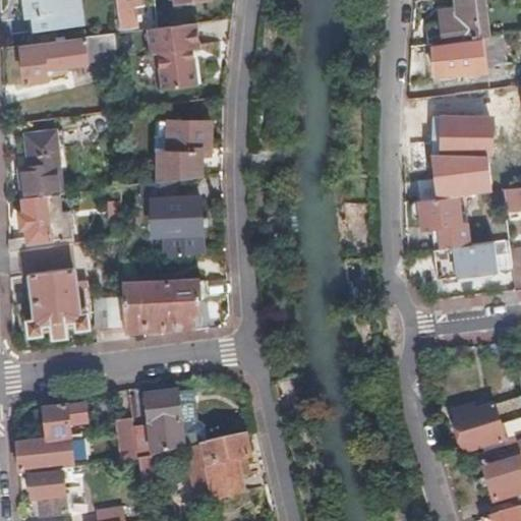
[(80,0),(27,0),(30,29),(81,24),(80,0)]
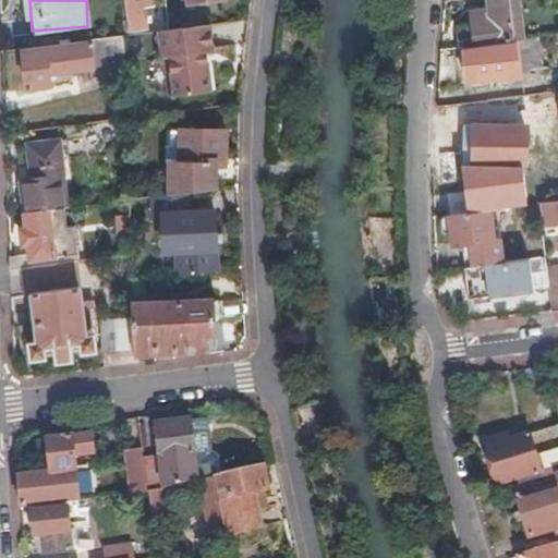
[(121,3),(125,34),(131,34),(130,29),(147,27),(144,3),(155,2),(154,0),(126,0),(126,2),(121,3)]
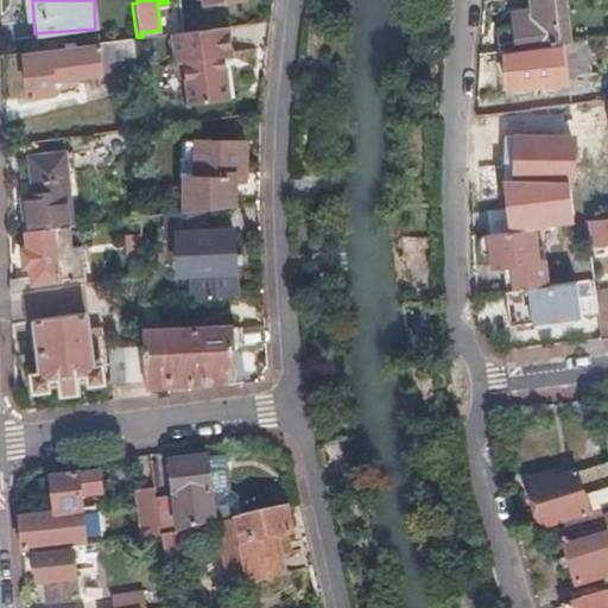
[(498,29),(501,54),(506,54),(526,50),(570,44),(564,0),(531,0),(533,11),(514,13),(515,26),(498,29)]
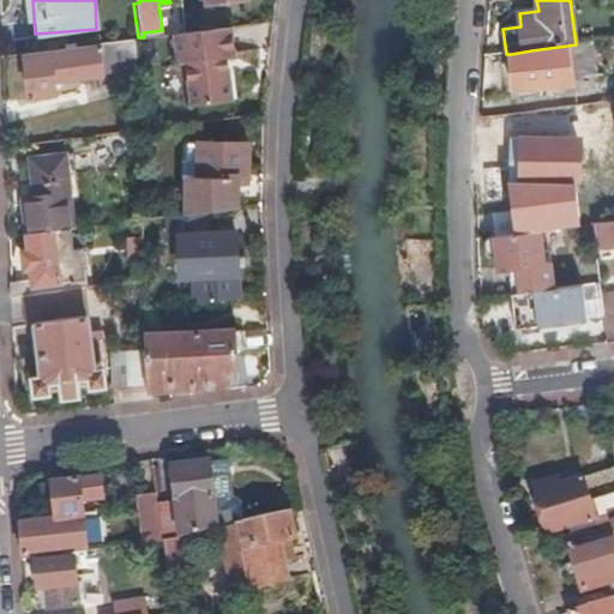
[(232,25),(175,32),(179,61),(186,60),(192,104),(233,98),(228,55),(235,54),(232,25)]
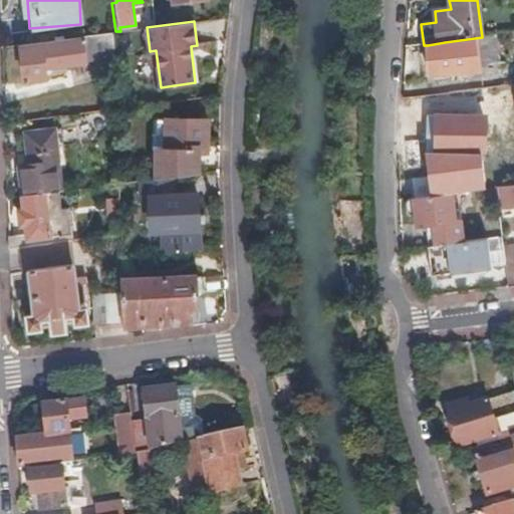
[(45,66),(85,60),(82,35),(19,44),(25,82),(47,79),(45,66)]
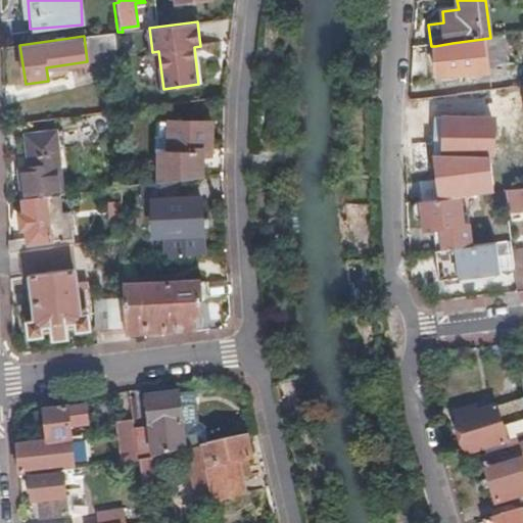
[(453,43),(435,46),(437,76),(459,74),(458,62),(474,60),(475,65),(508,61),(505,36),(490,38),(453,43)]
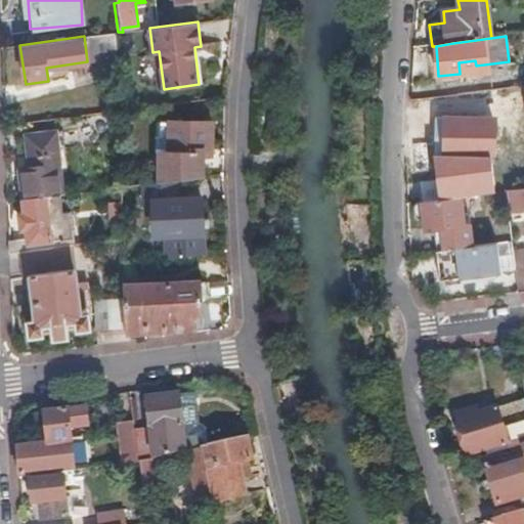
[(449,117),(449,153),(473,154),(473,146),(495,147),(495,124),(473,123),(473,117),(449,117)]
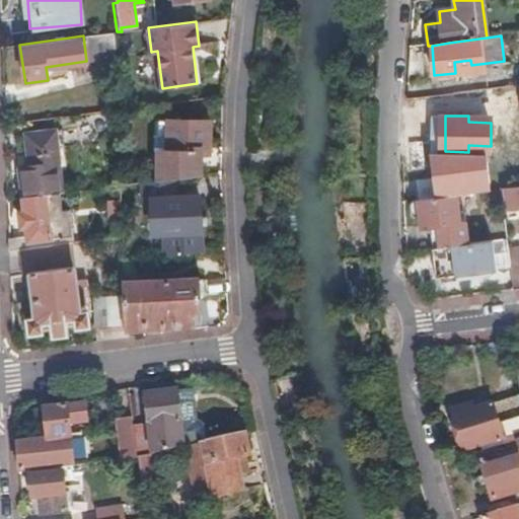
[(157,147),(157,180),(201,174),(202,147),(209,147),(210,121),(169,120),(168,147),(157,147)]
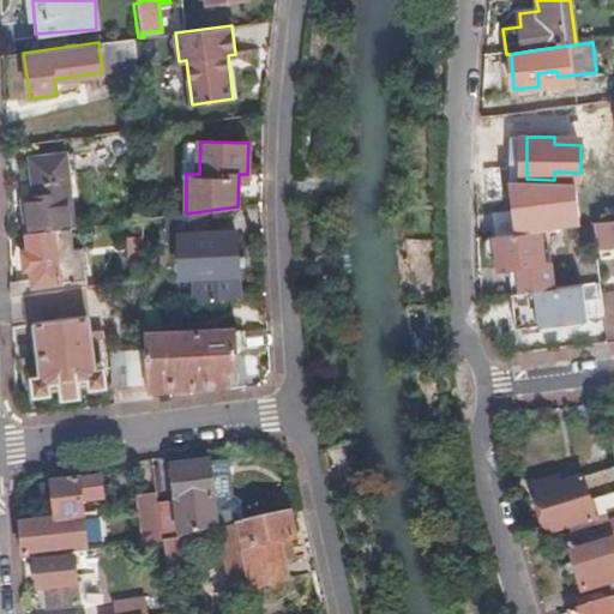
[(23,197),(28,233),(76,227),(71,191),(72,191),(67,152),(31,157),(36,196),(23,197)]
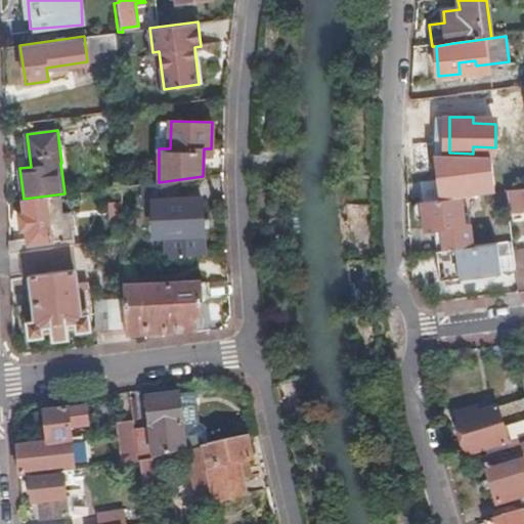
[(112,165),(113,187),(123,186),(122,164),(112,165)]
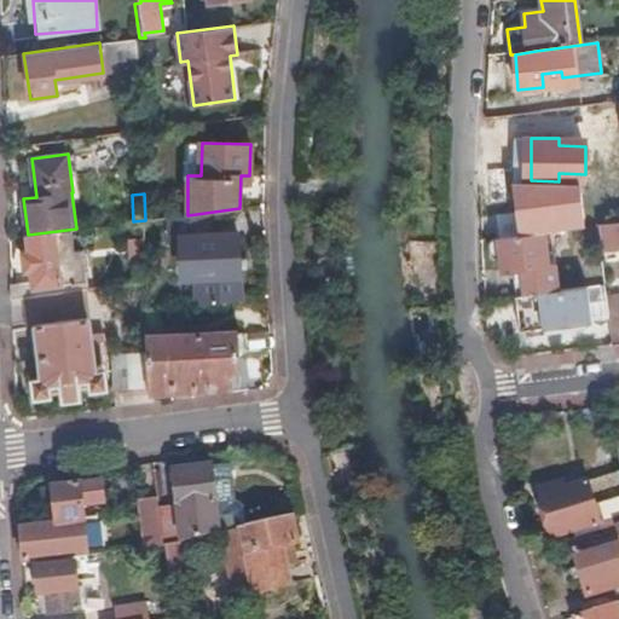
[(576,209),(578,227),(597,225),(602,224),(608,224),(606,206),(576,209)]
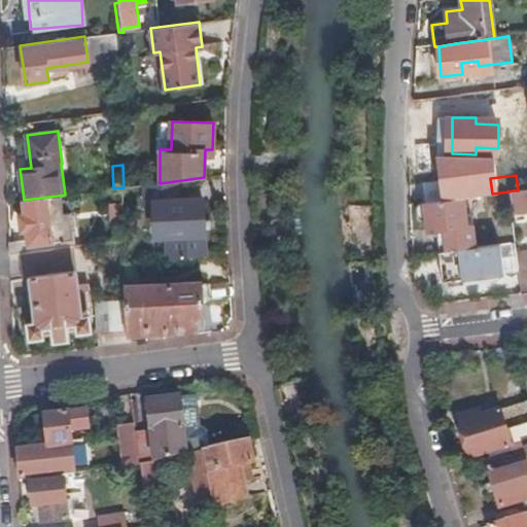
[(425,202),(457,198),(454,178),(423,181),(425,202)]
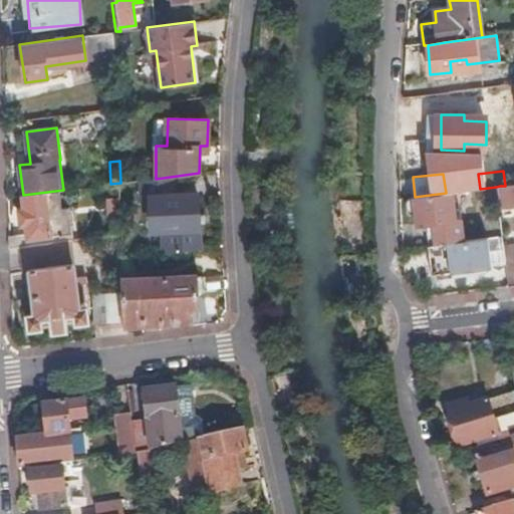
[(513,184),(505,186),(500,186),(503,210),(513,208),(513,184)]
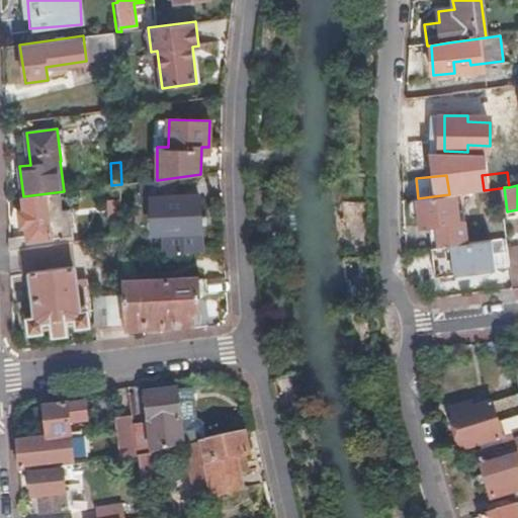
[(449,194),(418,198),(422,226),(464,221),(462,204),(502,199),(500,188),(484,190),(449,194)]
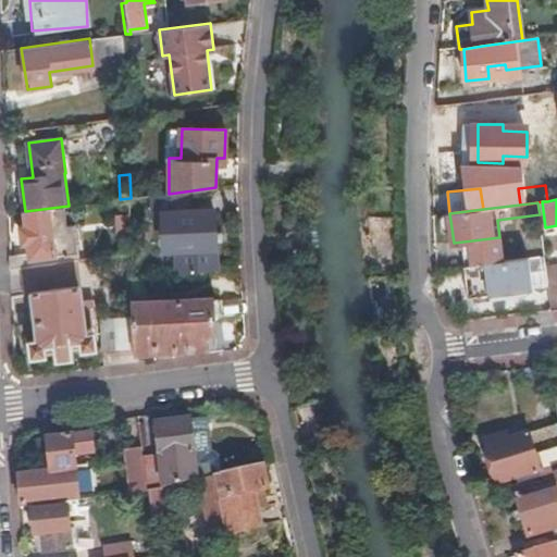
[(69,206),(25,211),(27,230),(21,230),(23,240),(28,239),(31,252),(10,255),(10,268),(23,267),(58,263),(57,255),(79,252),(75,224),(71,225),(69,206)]
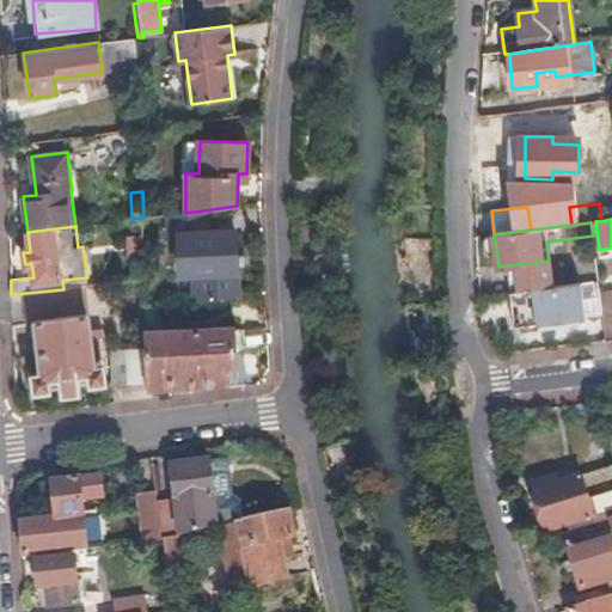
[(236,232),(181,236),(182,273),(238,270),(236,232)]
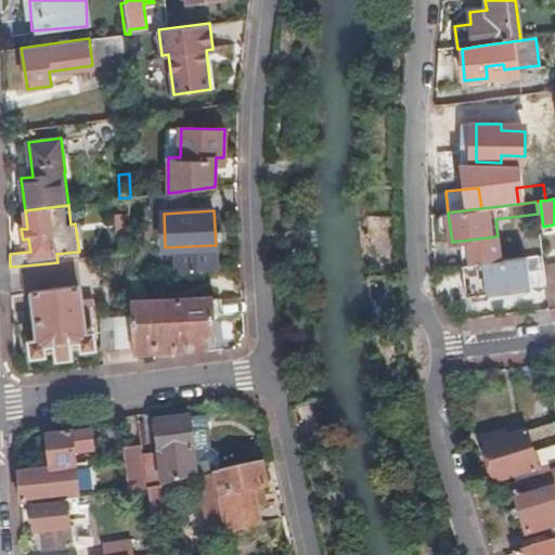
[(554,232),(544,235),(547,250),(554,248),(554,232)]
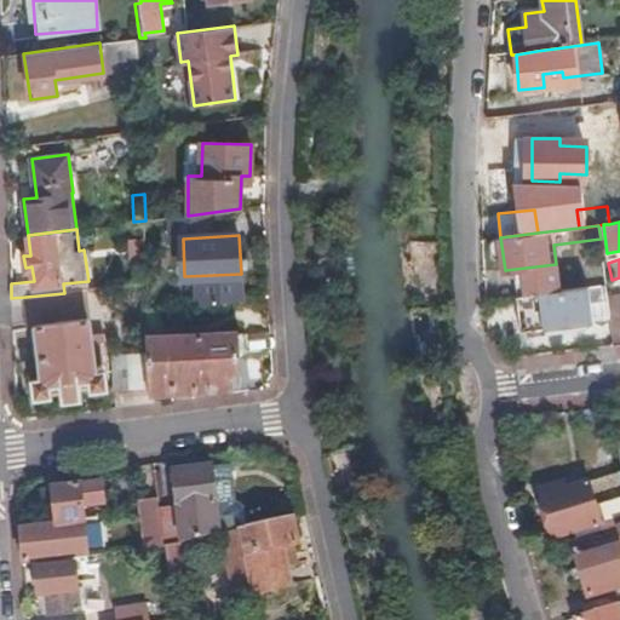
[(125,274),(125,286),(148,283),(147,271),(125,274)]
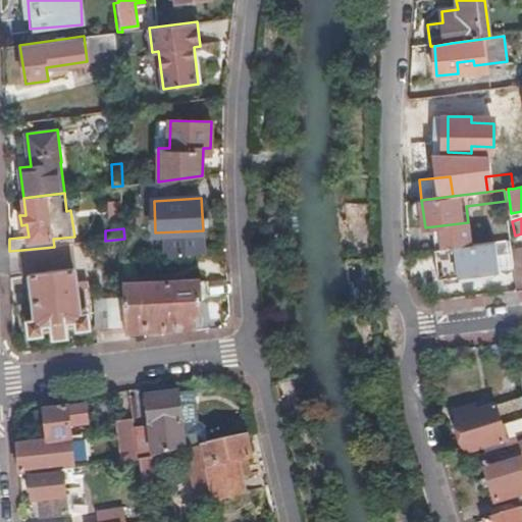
[(496,242),(435,249),(439,279),(500,272),(496,242)]
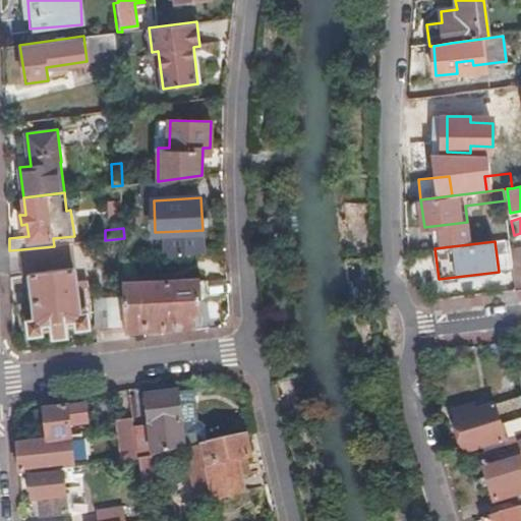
[(54,246),(21,249),(24,273),(32,272),(37,317),(29,319),(31,332),(54,329),(54,335),(68,334),(67,328),(90,325),(88,311),(87,311),(83,286),(85,286),(84,279),(76,280),(71,243),(54,246)]
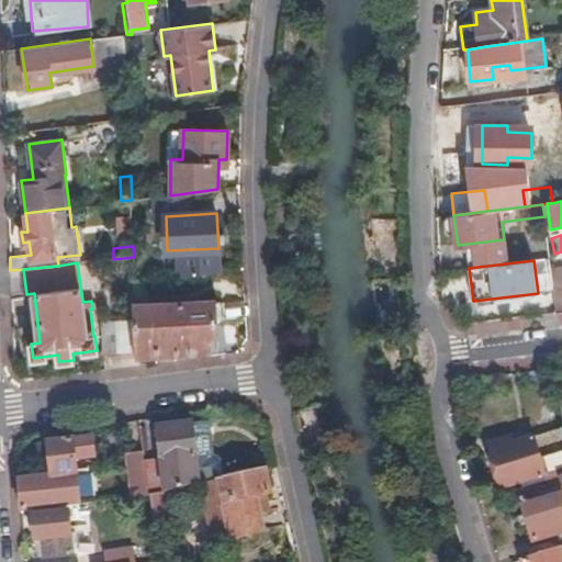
[(137,355),(137,357),(205,350),(205,336),(213,336),(213,321),(216,321),(216,302),(213,303),(213,300),(135,305),(136,322),(137,355)]
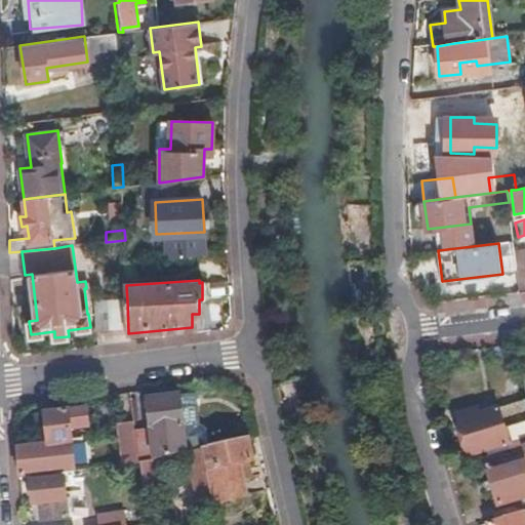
[(152,433),(136,435),(140,462),(172,455),(188,451),(208,446),(206,429),(201,426),(199,426),(197,405),(180,407),(179,394),(148,398),(152,433)]
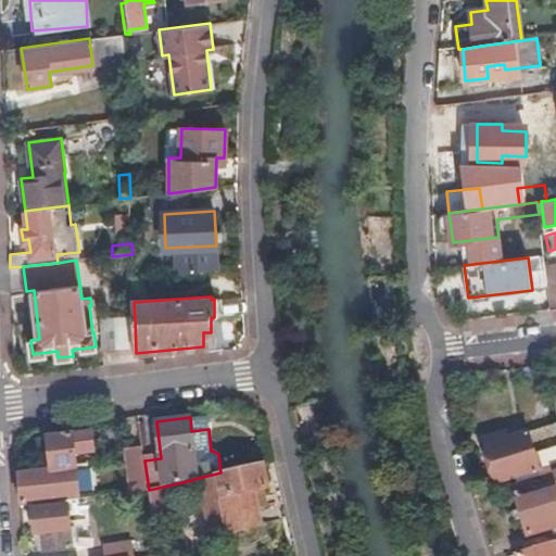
[(487,444),(500,489),(555,471),(555,470),(555,426),(528,433),(521,430),(515,432),(513,437),(487,444)]
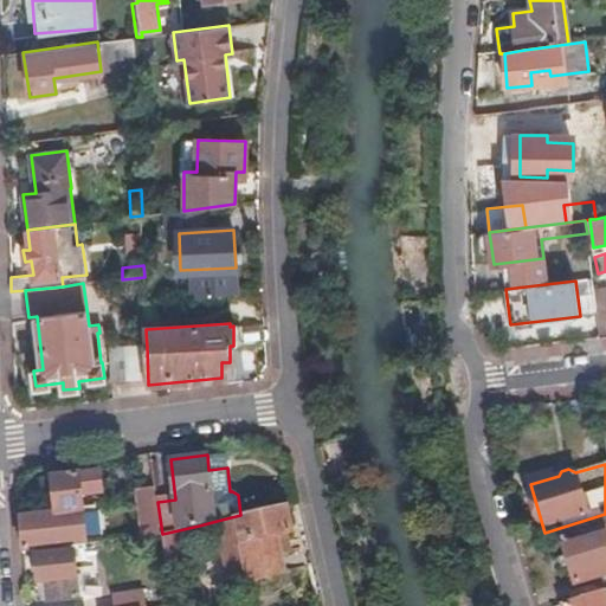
[(51,477),(56,511),(56,515),(82,511),(81,495),(102,492),(98,471),(51,477)]
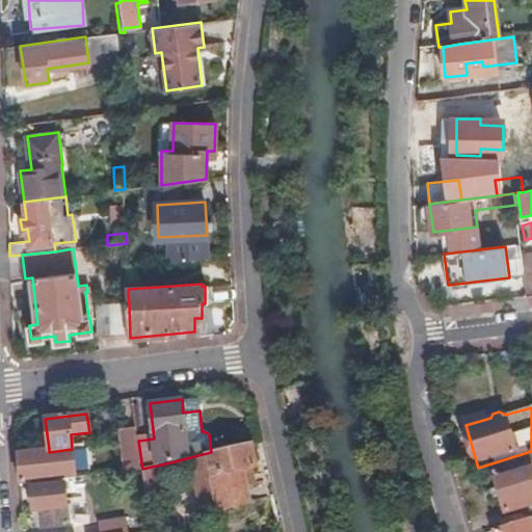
[(122,444),(126,471),(137,470),(142,469),(138,441),(137,428),(121,431),(122,444)]
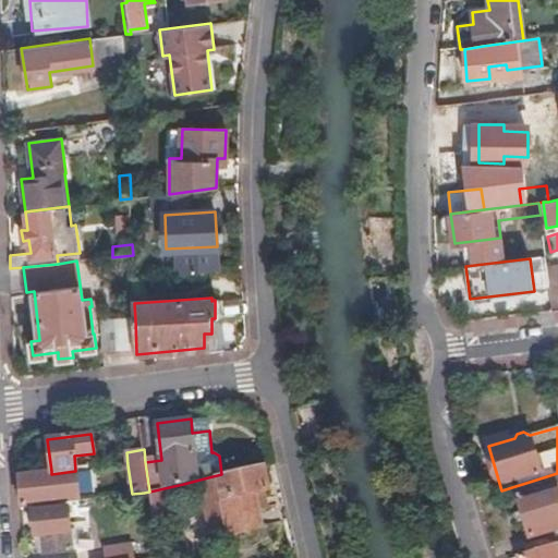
[(221,474),(199,480),(211,537),(262,526),(257,508),(266,506),(263,489),(268,488),(263,464),(221,474)]
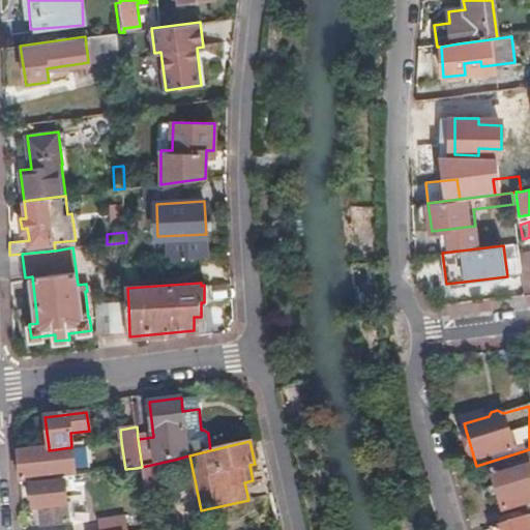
[(75,474),(71,447),(49,450),(49,447),(19,451),(21,480),(75,474)]
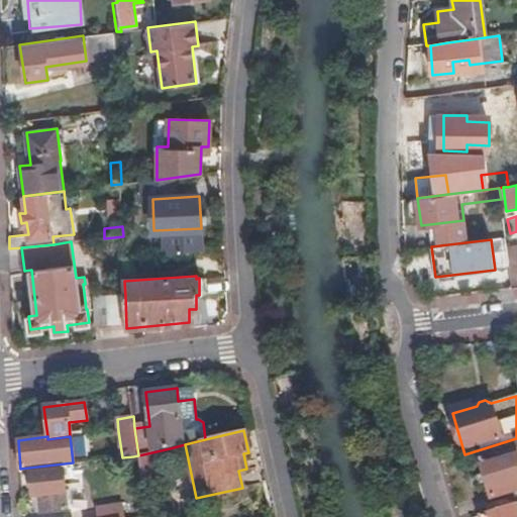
[(516,437),(516,438),(516,441),(516,443),(478,455),(490,498),(516,490),(516,437)]
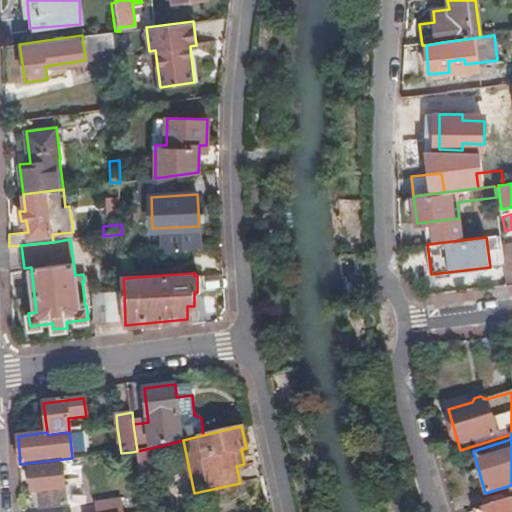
[(138,460),(142,484),(161,479),(158,457),(171,456),(168,444),(137,451),(138,460)]
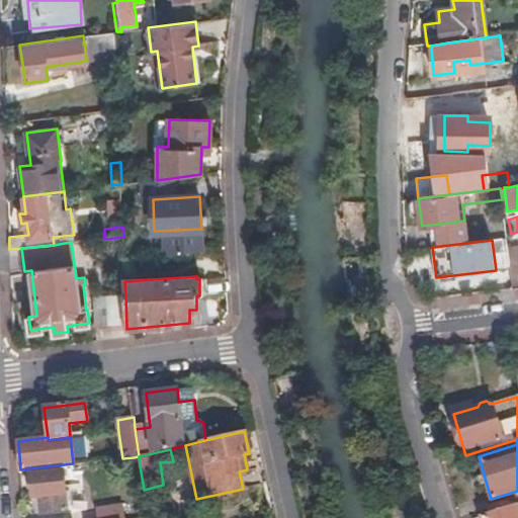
[(63,470),(29,473),(32,499),(38,499),(40,514),(68,512),(63,470)]
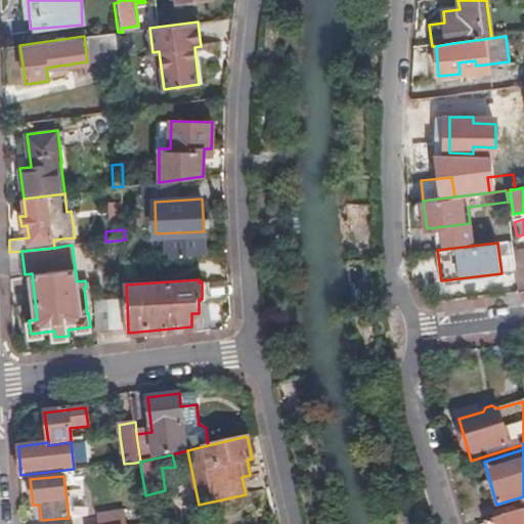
[(487,521),(487,523),(523,523),(523,517),(522,510),(487,521)]
